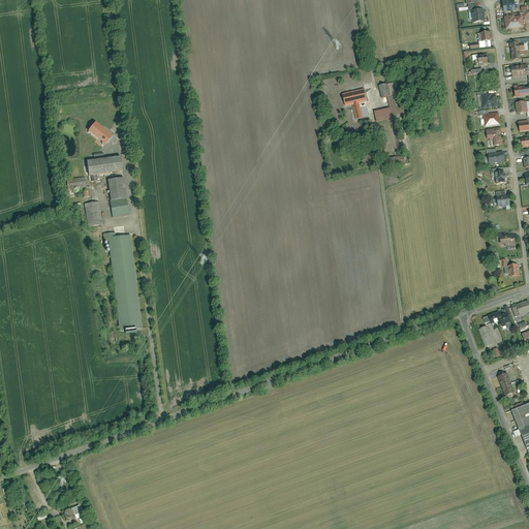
[(515,1),(502,2),(504,13),(517,11),(515,1)]
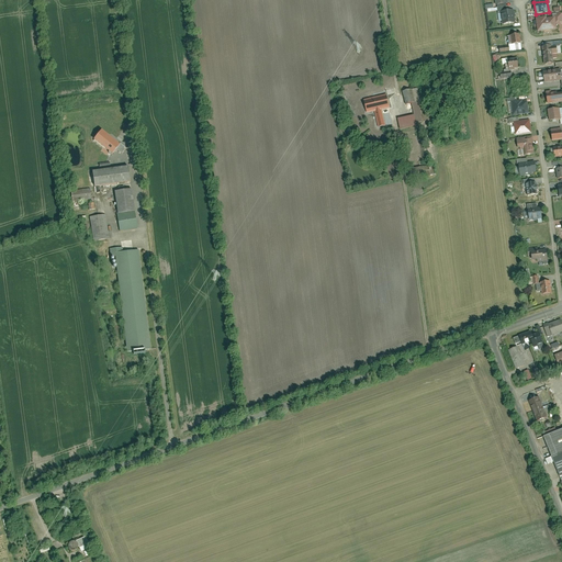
[(515,23),(514,11),(501,12),(503,24),(515,23)]
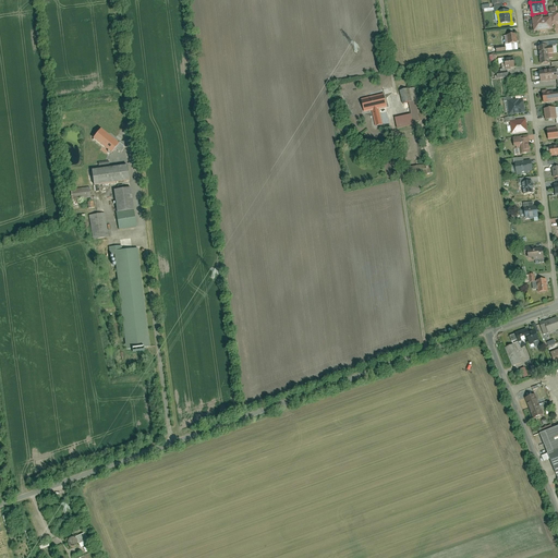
[(543,16),(532,19),(534,33),(554,29),(553,24),(557,23),(557,13),(549,14),(549,17),(544,19),(543,16)]
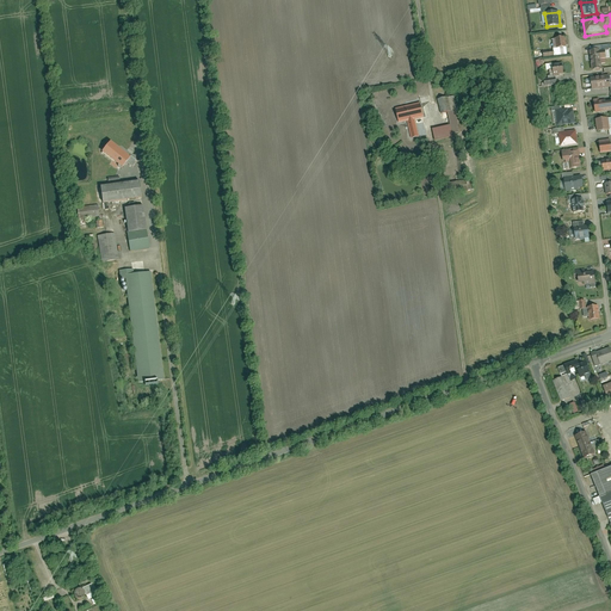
[(568,55),(566,38),(553,39),(554,50),(542,51),(543,57),(568,55)]
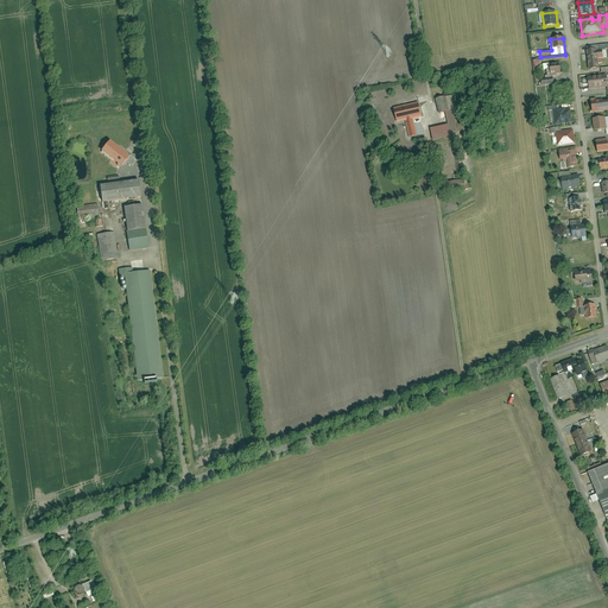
[(588,61),(597,59),(603,58),(602,50),(607,48),(607,44),(587,46),(588,61)]
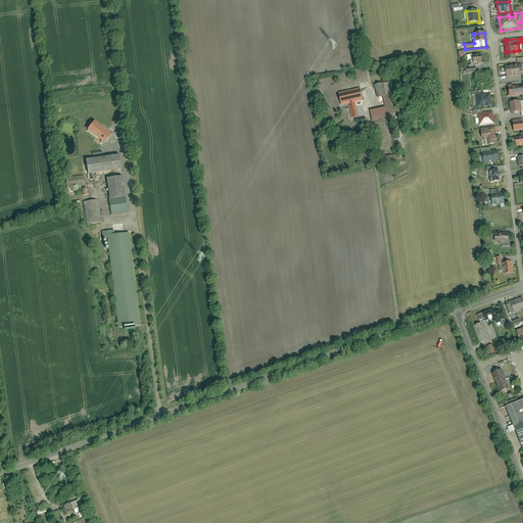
[(507,60),(515,59),(514,51),(506,52),(507,60)]
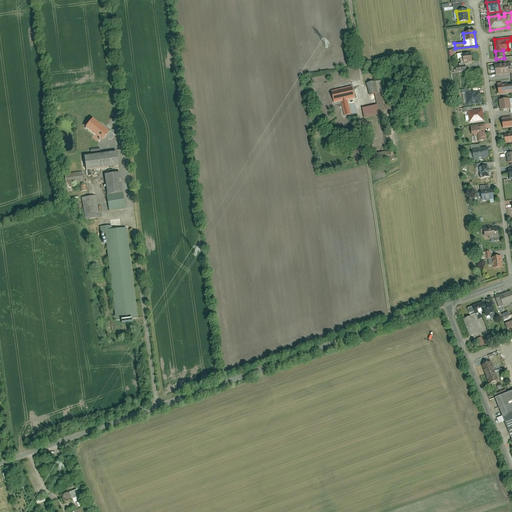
[(465,63),(473,62),(471,53),(463,54),(465,63)]
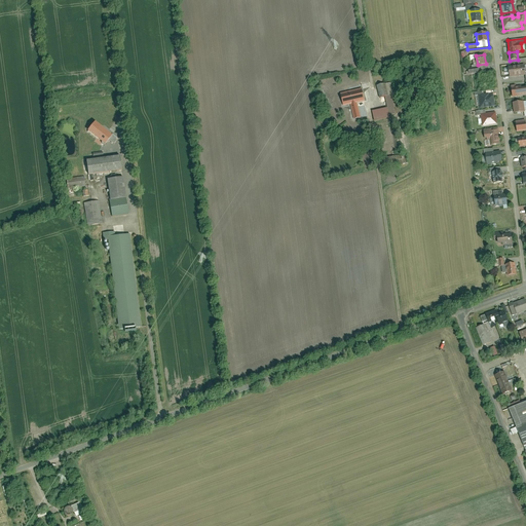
[(525,75),(524,66),(509,68),(510,77),(525,75)]
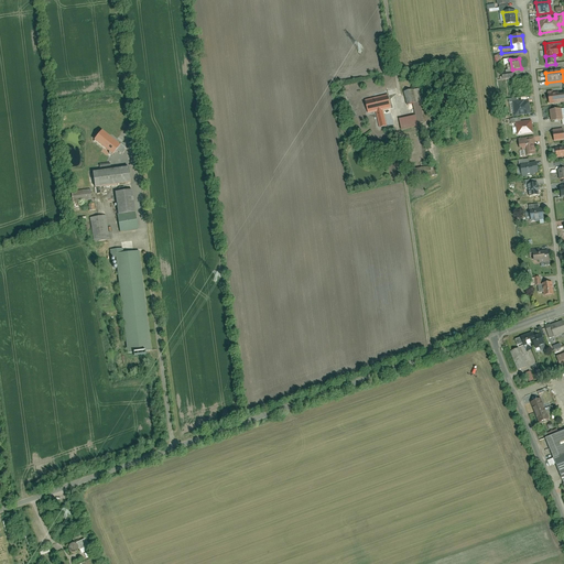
[(412,90),(403,93),(407,106),(415,104),(412,90)]
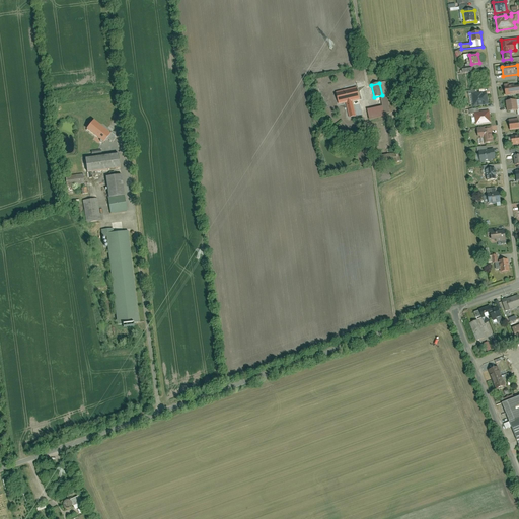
[(509,85),(505,85),(506,95),(518,93),(518,86),(514,87),(514,85),(509,86),(509,85)]
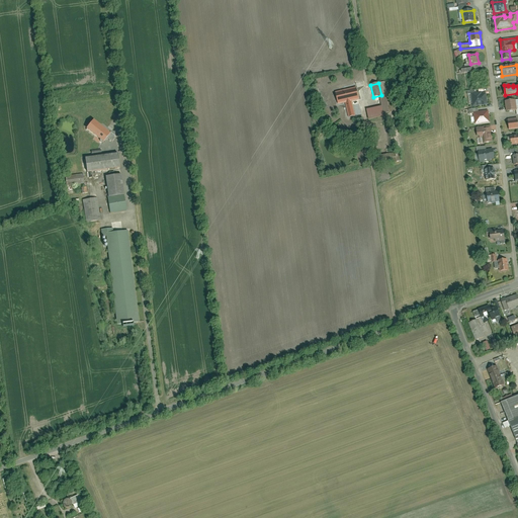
[(356,89),(337,93),(339,105),(345,105),(349,118),(356,117),(352,103),(359,101),(356,89)]
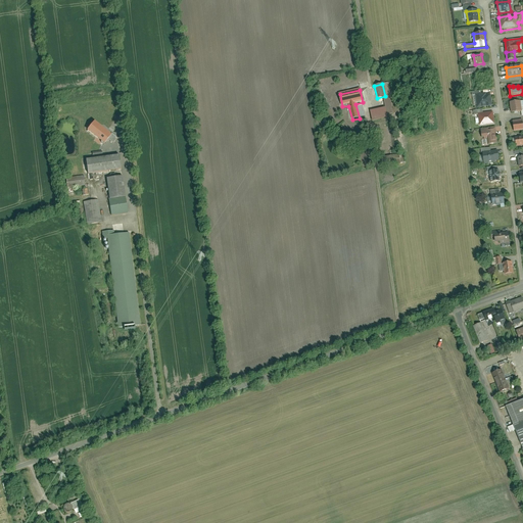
[(477,107),(492,105),(490,91),(475,94),(477,107)]
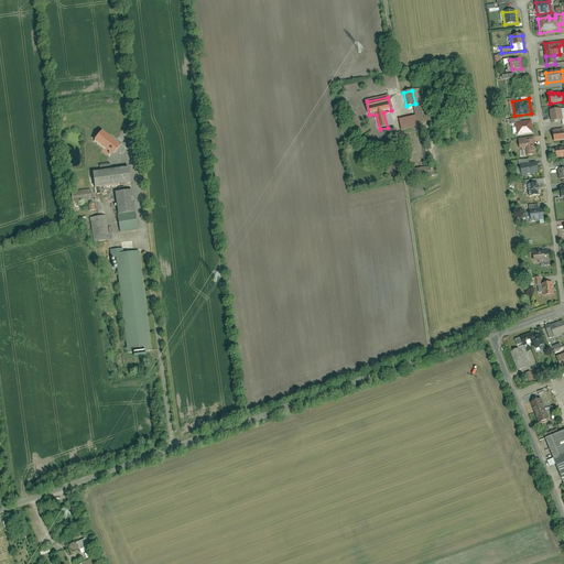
[(416,123),(423,122),(419,104),(412,105),(416,123)]
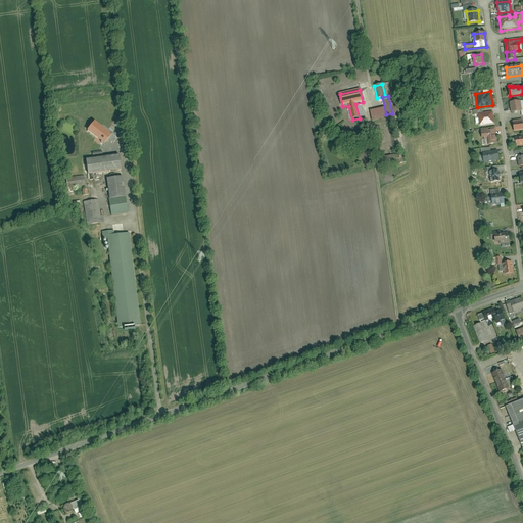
[(512,112),(522,110),(521,100),(511,102),(512,112)]
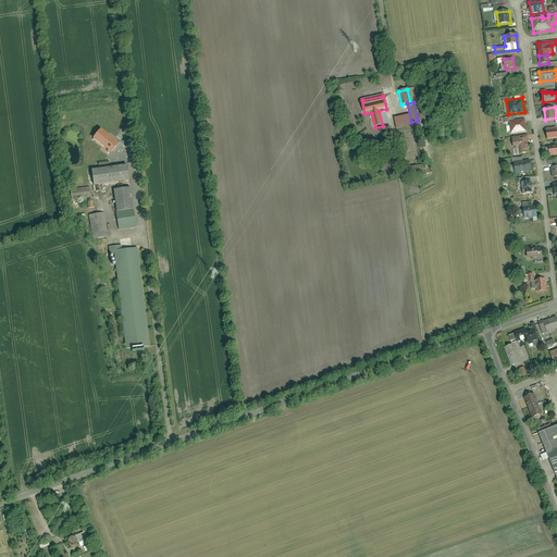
[(409,115),(394,120),(397,132),(412,127),(409,115)]
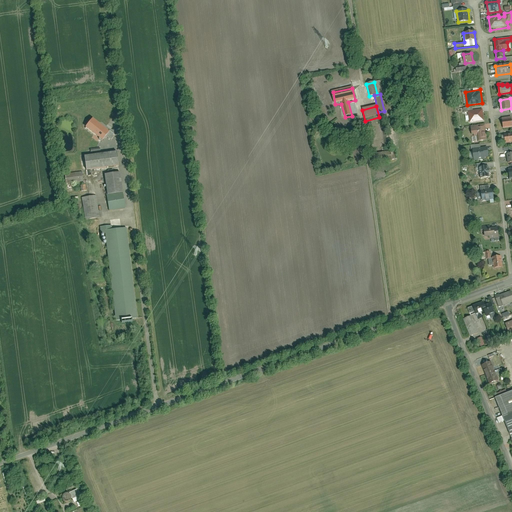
[(483,120),(482,110),(468,112),(470,122),(483,120)]
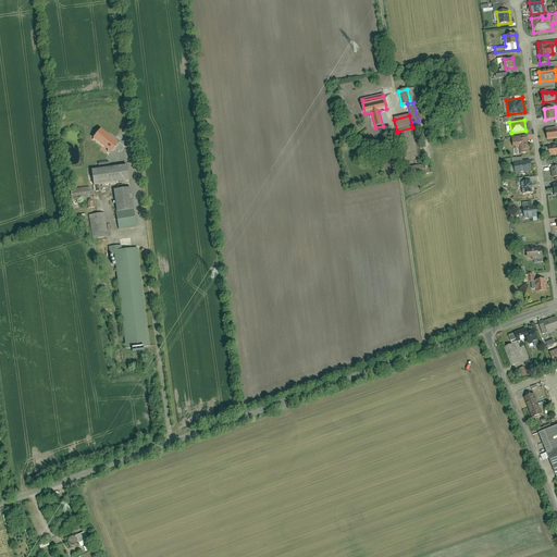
[(556,128),(546,131),(547,139),(556,138),(556,128)]
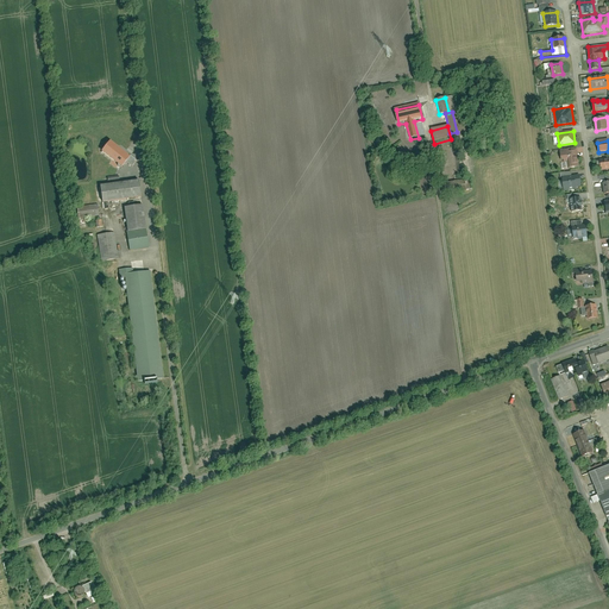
[(130,157),(110,142),(101,152),(121,168),(125,162),(130,157)]
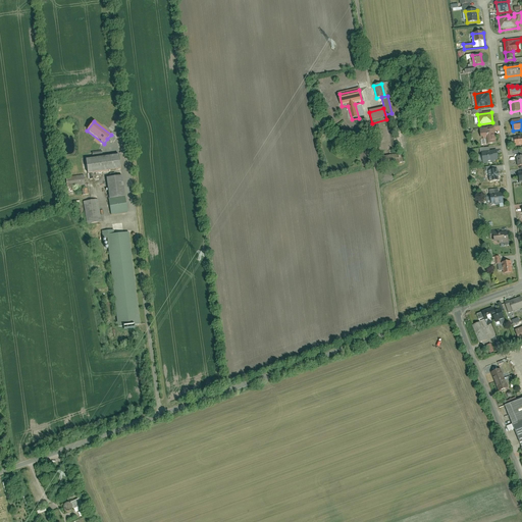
[(494,126),(480,128),(481,139),(486,139),(486,144),(497,143),(494,126)]
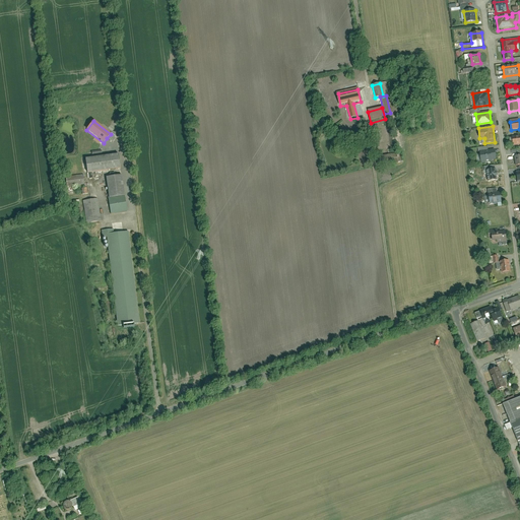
[(113,142),(117,137),(111,133),(111,134),(107,138),(113,142)]
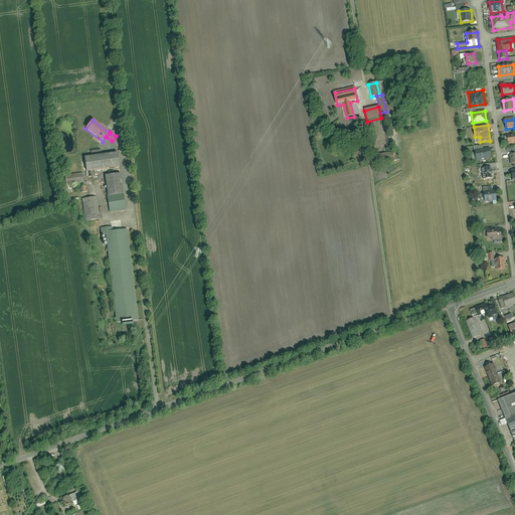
[(488,158),(492,157),(490,145),(484,146),(484,148),(476,149),(477,160),(488,160),(488,158)]
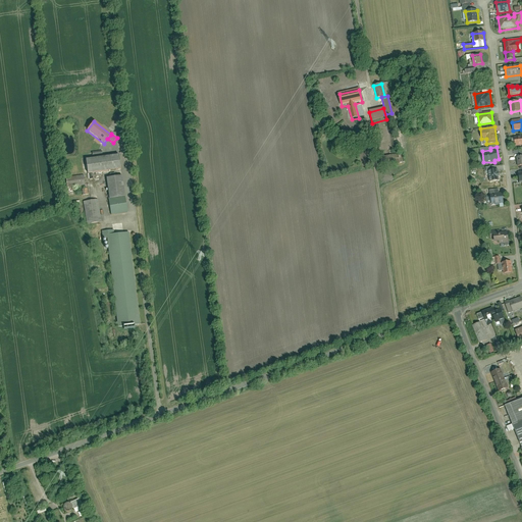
[(405,162),(404,154),(389,155),(390,159),(393,159),(393,163),(405,162)]
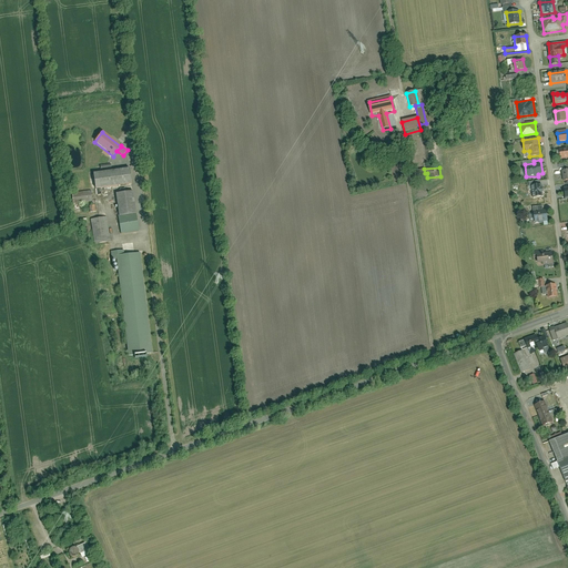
[(129,169),(93,173),(95,189),(131,183),(129,169)]
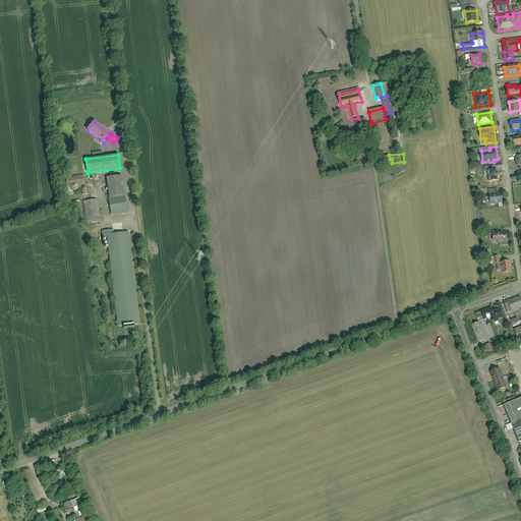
[(485,167),(486,181),(498,180),(497,169),(494,169),(494,166),(485,167)]
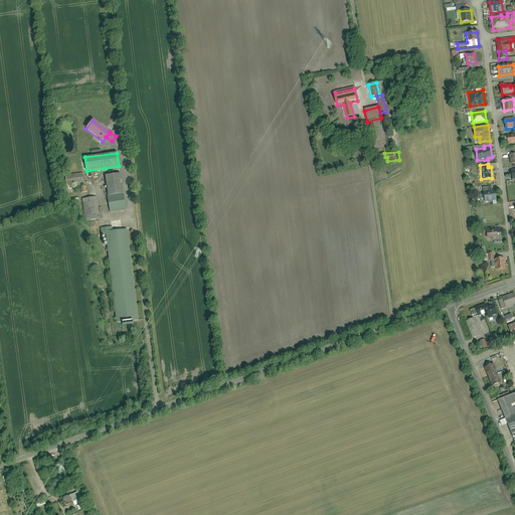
[(82,173),(66,175),(68,185),(83,182),(82,173)]
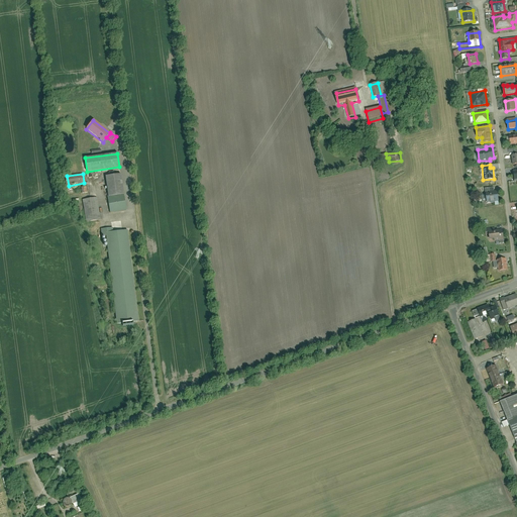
[(121,174),(105,176),(110,213),(126,211),(121,174)]
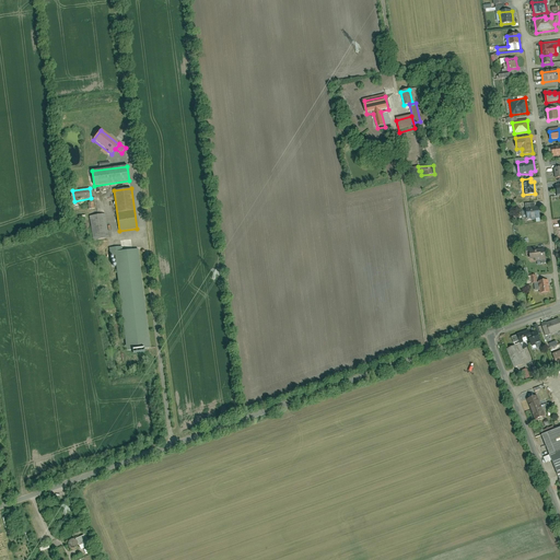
[(527,219),(541,218),(539,203),(536,203),(535,200),(525,201),(527,219)]
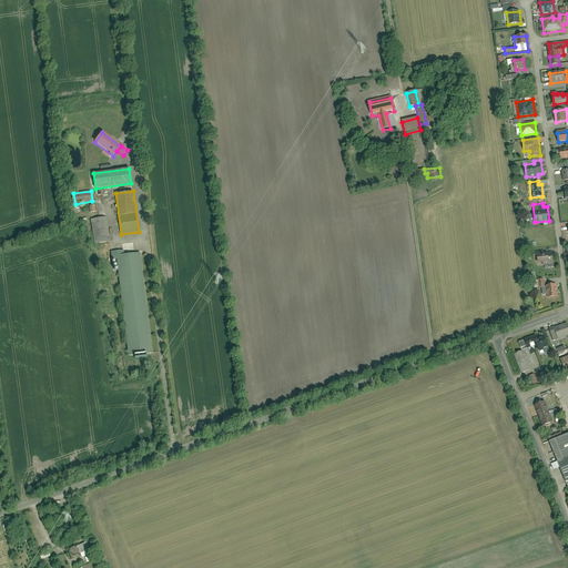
[(107,216),(91,220),(94,244),(111,241),(107,216)]
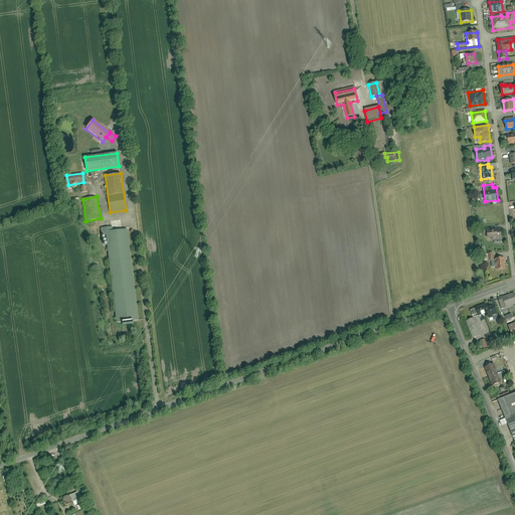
[(489,243),(503,242),(501,226),(487,229),(489,243)]
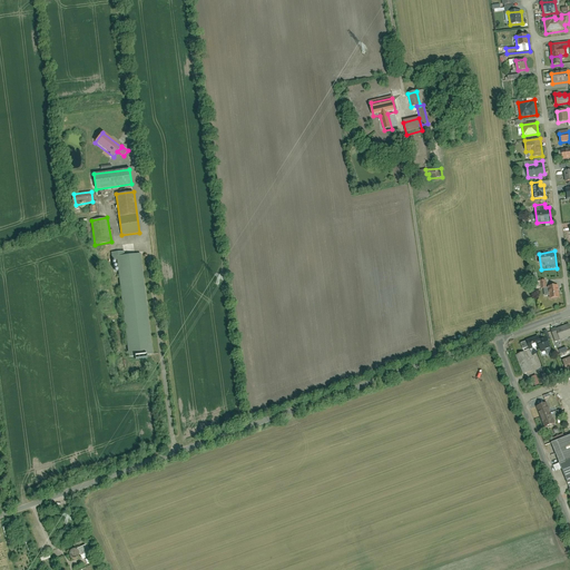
[(154,353),(140,254),(125,256),(124,252),(112,253),(114,261),(117,261),(129,356),(154,353)]
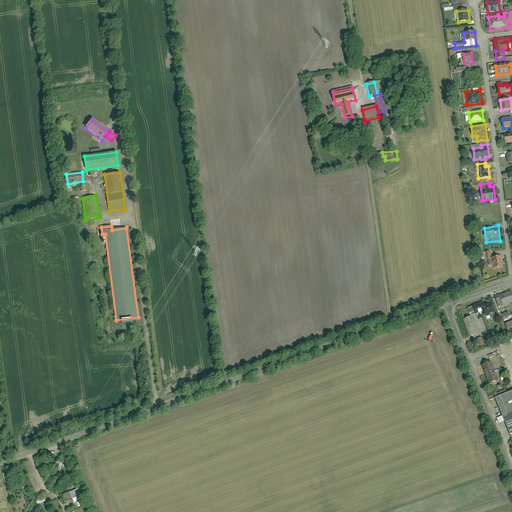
[(494,269),(503,267),(502,256),(492,257),(494,269)]
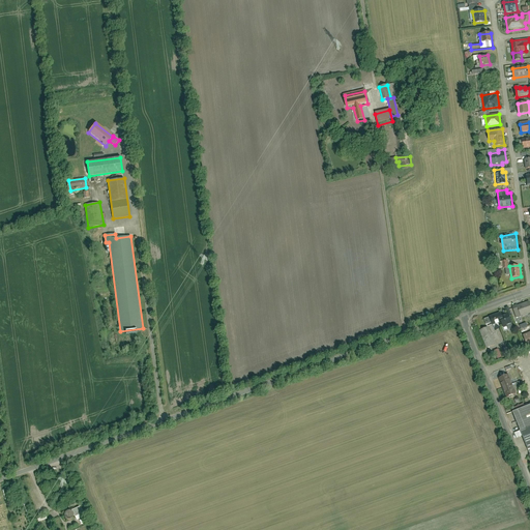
[(529,312),(529,301),(518,305),(518,303),(512,305),(517,317),(529,312)]
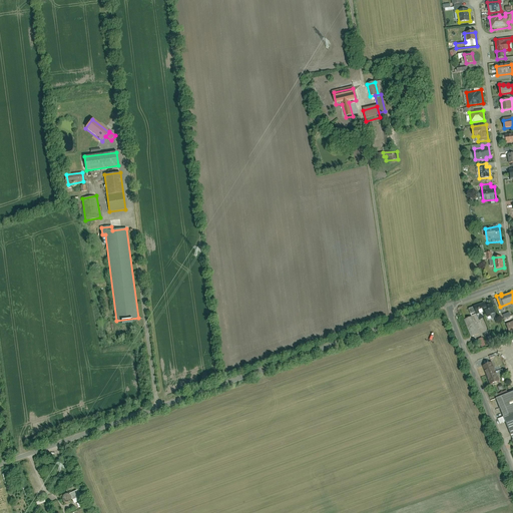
[(486,303),(474,308),(477,315),(479,321),(484,319),(482,316),(486,315),(488,319),(497,315),(493,305),(487,307),(486,303)]
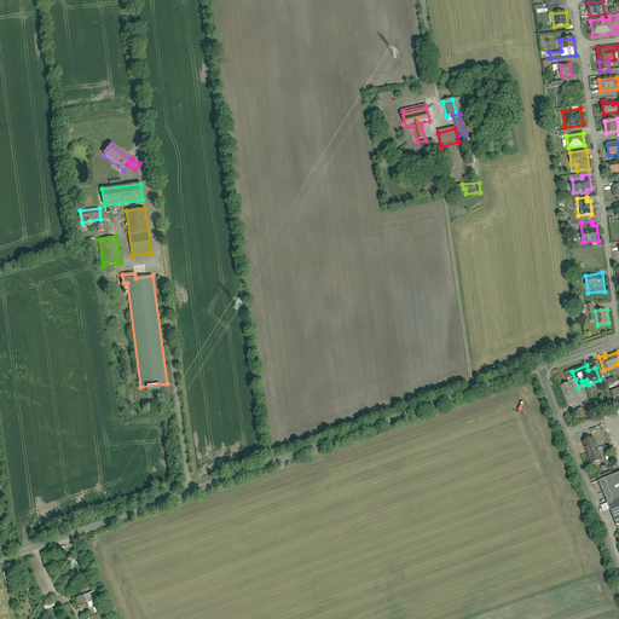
[(576,380),(560,387),(568,406),(579,403),(577,398),(583,395),(578,387),(576,380)]
